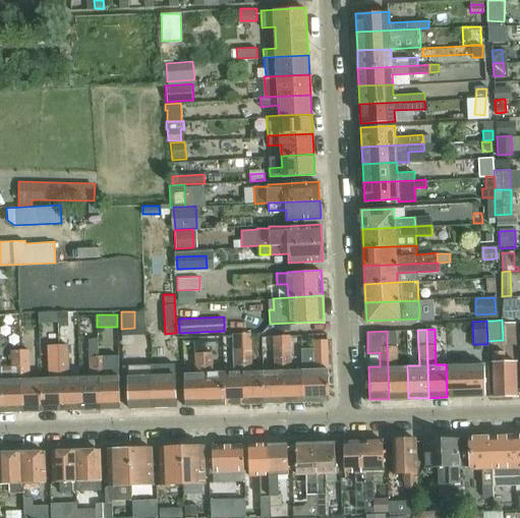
[(408,398),(407,365),(397,366),(396,331),(387,331),(389,399),(408,398)]
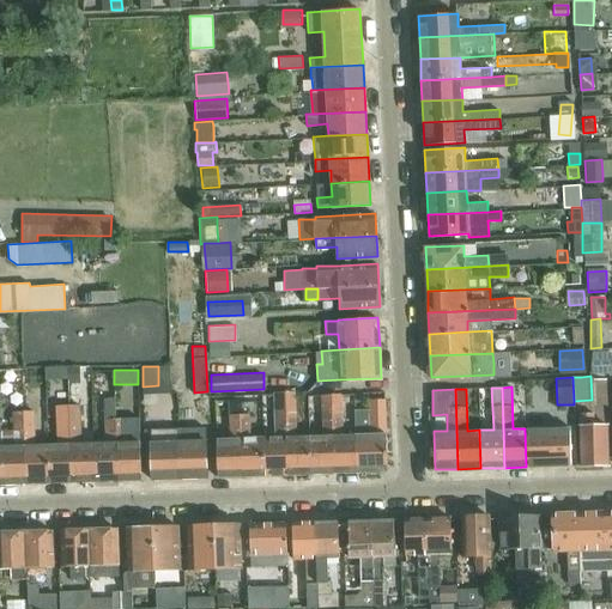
[(295,410),(295,391),(285,393),(285,395),(285,412),(295,410)]
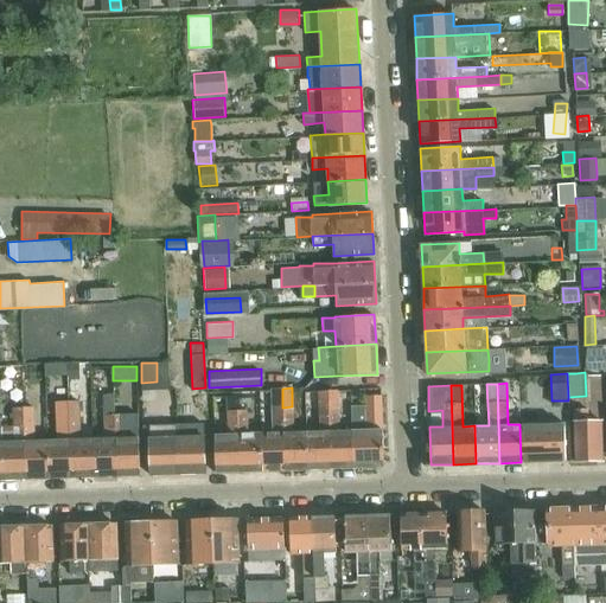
[(318,391),(318,406),(329,405),(338,405),(338,390),(318,391)]
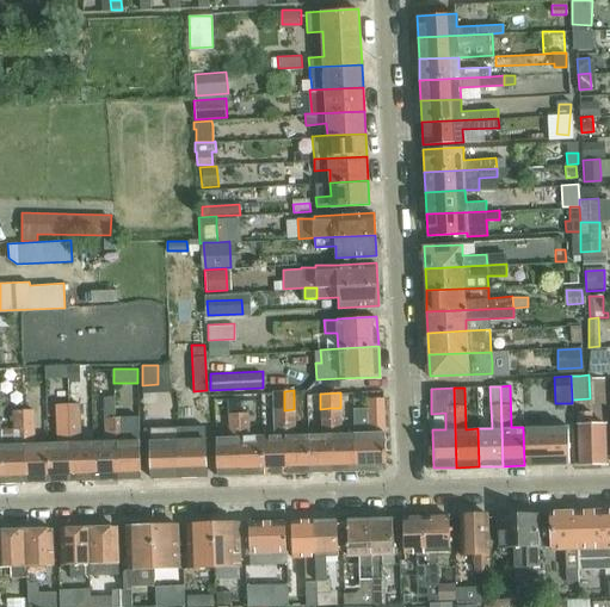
[(275,410),(284,410),(284,394),(273,394),(275,410)]
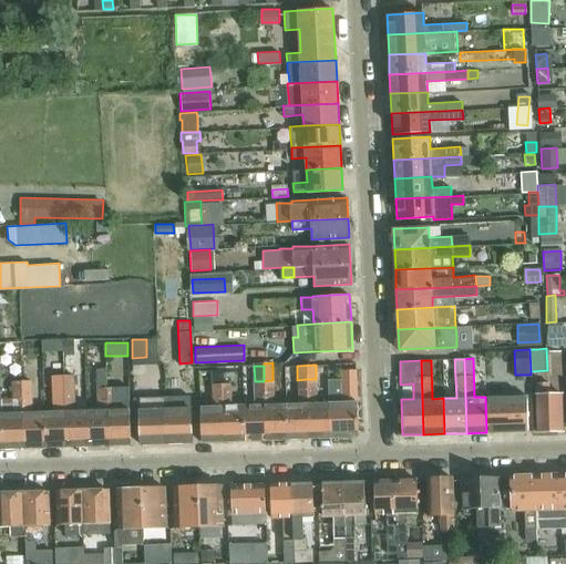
[(96,369),(98,388),(106,387),(106,369),(96,369)]
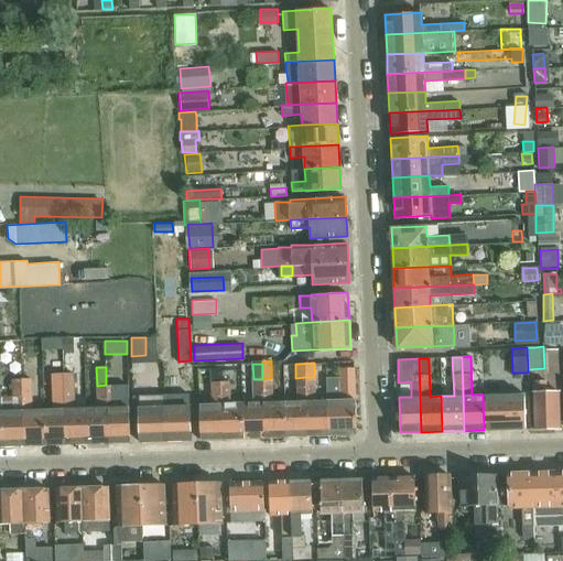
[(356,431),(354,367),(340,367),(340,376),(326,377),(326,399),(327,435),(356,434),(356,431)]
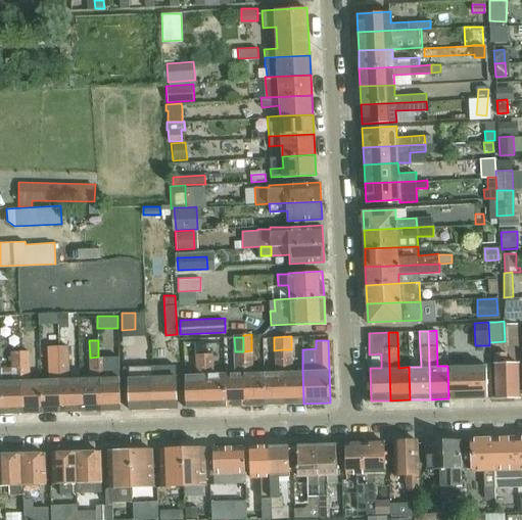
[(67,345),(50,345),(50,359),(67,358),(67,345)]
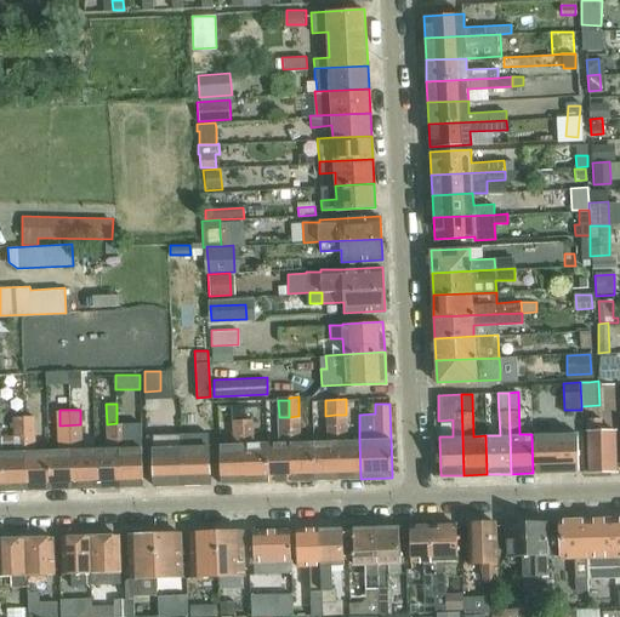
[(243,410),(232,410),(232,420),(243,420),(243,410)]
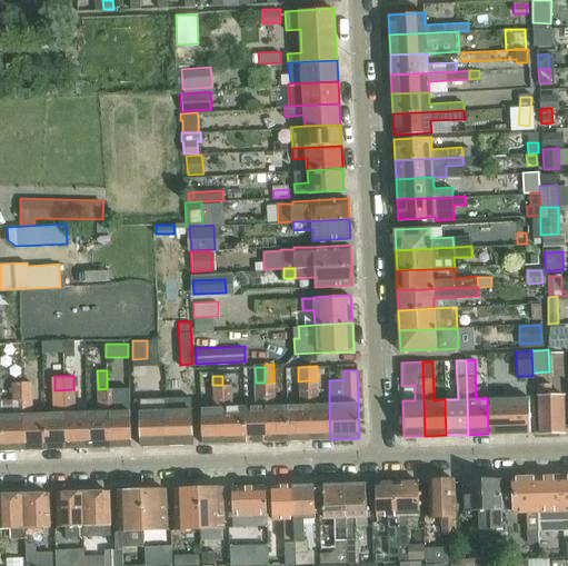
[(308,380),(298,381),(299,405),(309,404),(308,380)]
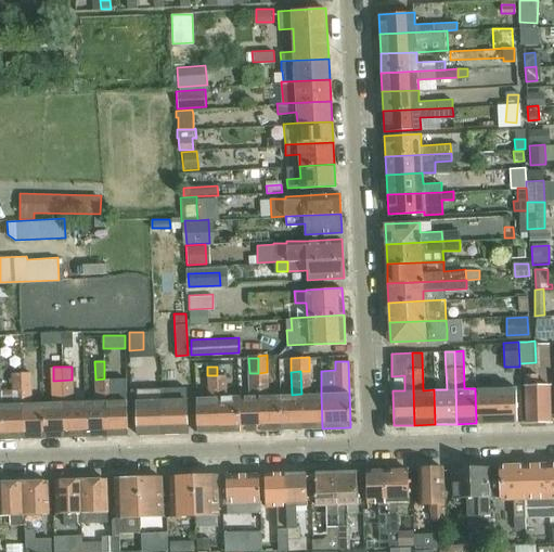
[(310,394),(309,371),(300,371),(301,394),(310,394)]
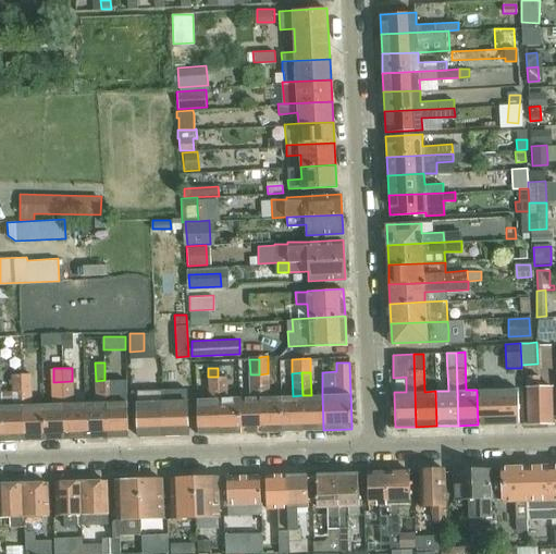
[(42,439),(41,404),(32,404),(31,373),(12,373),(12,391),(13,405),(22,405),(23,440),(42,439)]
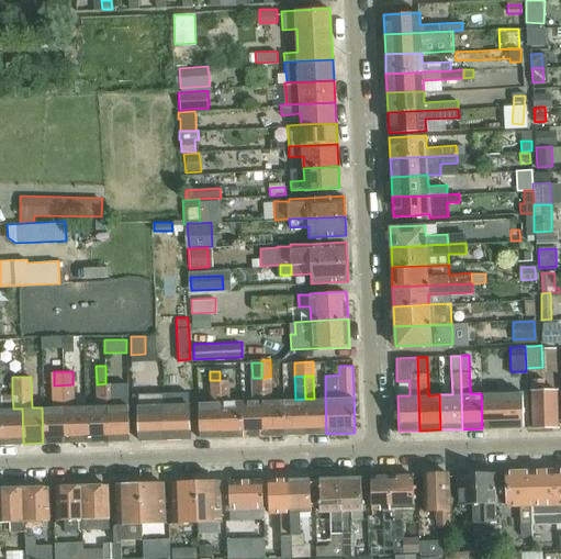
[(285,435),(283,400),(271,400),(270,377),(261,378),(262,435),(285,435)]
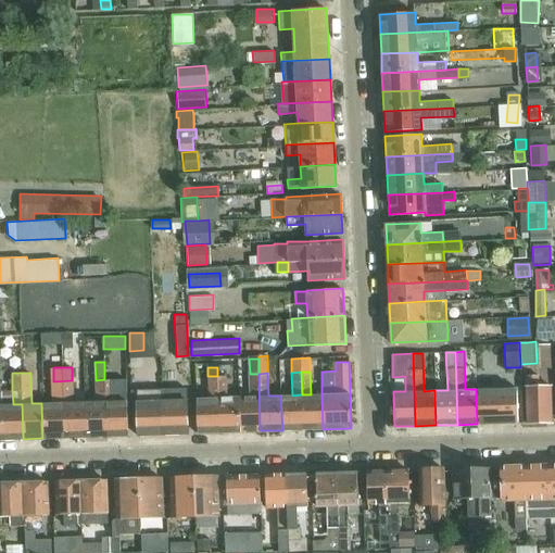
[(260,430),(259,374),(250,374),(251,397),(239,397),(240,431),(260,430)]
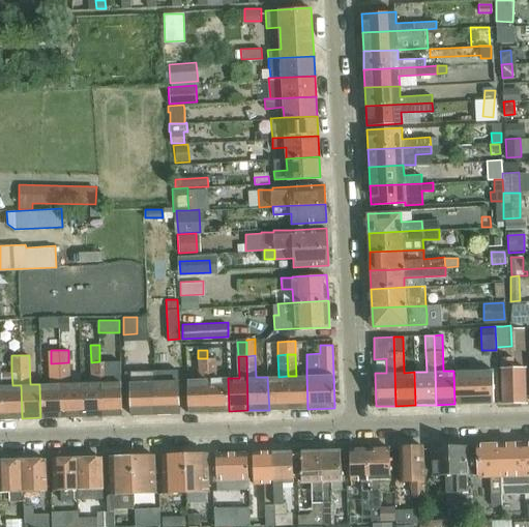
[(526,402),(525,367),(513,368),(512,356),(500,357),(502,403),(526,402)]
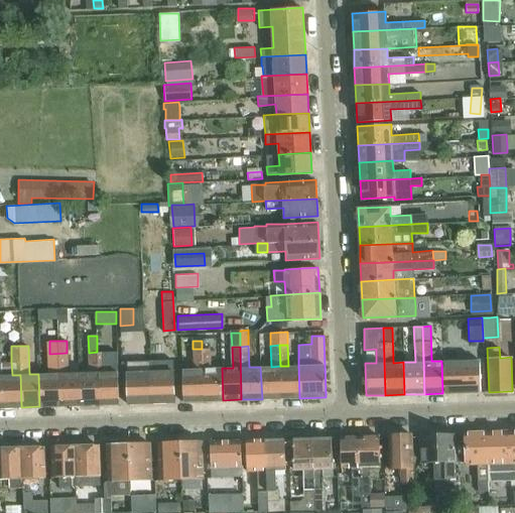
[(223,400),(222,368),(211,368),(210,348),(202,349),(204,401),(223,400)]
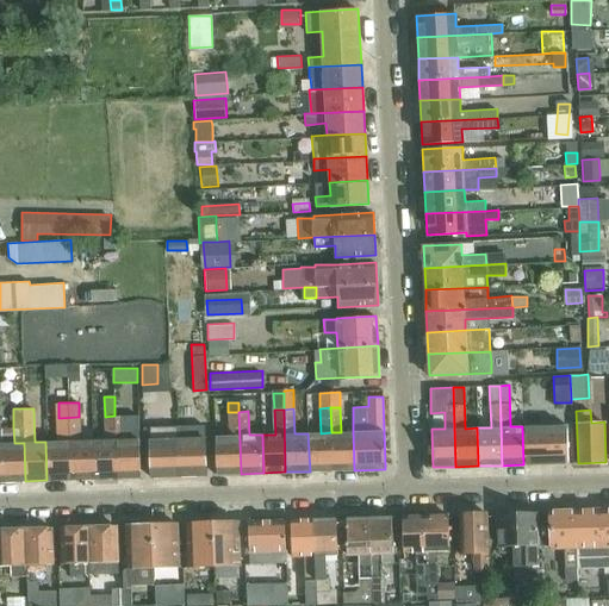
[(229,436),(216,436),(217,474),(241,474),(238,412),(228,412),(229,436)]
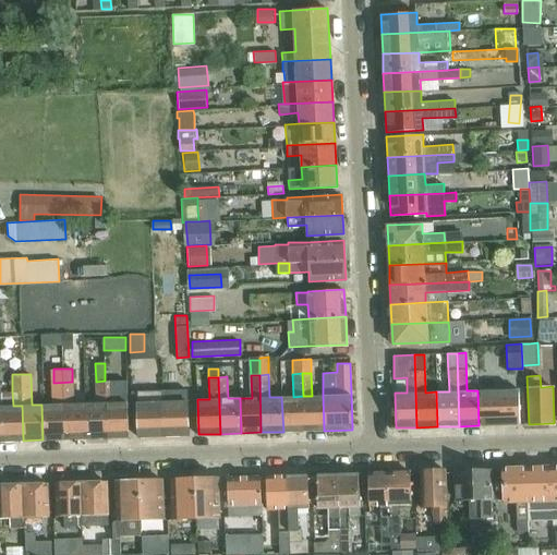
[(107,437),(106,402),(105,381),(96,382),(97,402),(84,403),(85,438),(107,437)]
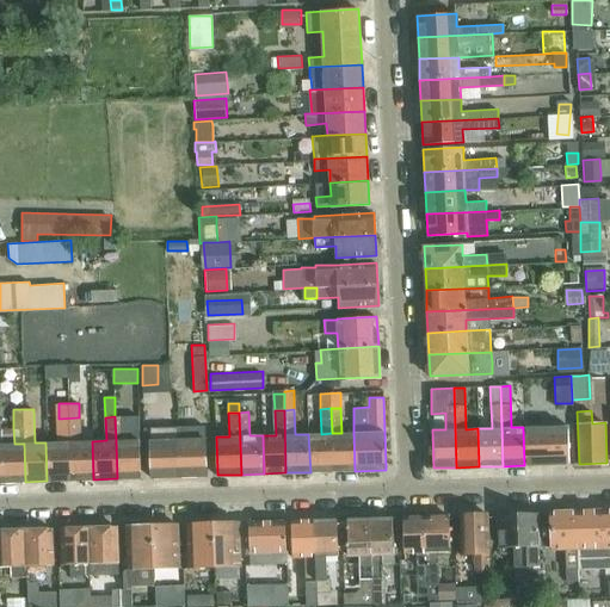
[(141,478),(140,440),(140,439),(127,439),(125,416),(115,416),(116,440),(117,478),(141,478)]
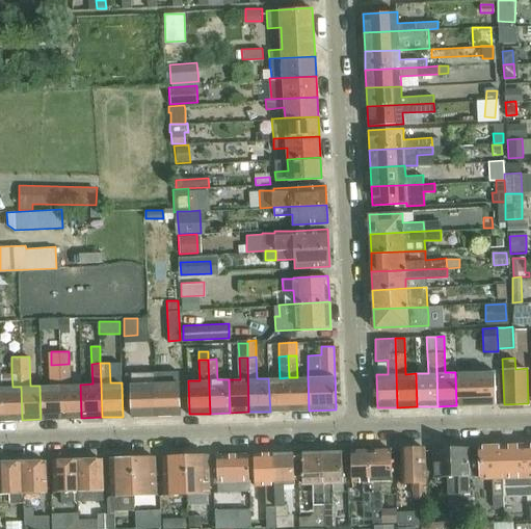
[(69,364),(51,365),(49,365),(50,386),(59,386),(70,385),(69,364)]
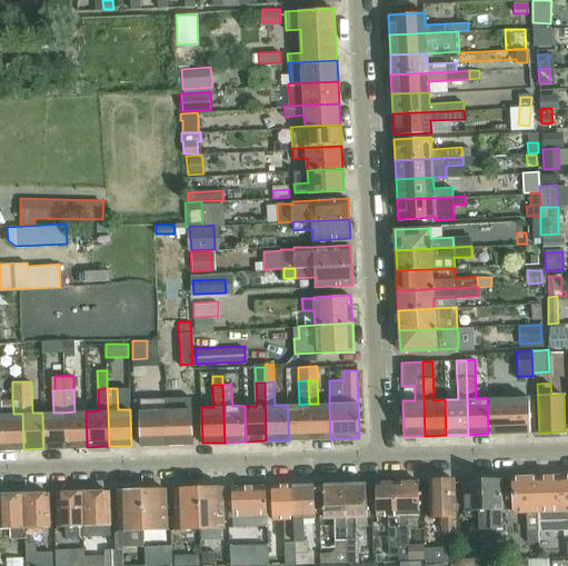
[(529,433),(528,389),(509,389),(510,397),(487,398),(488,434),(529,433)]
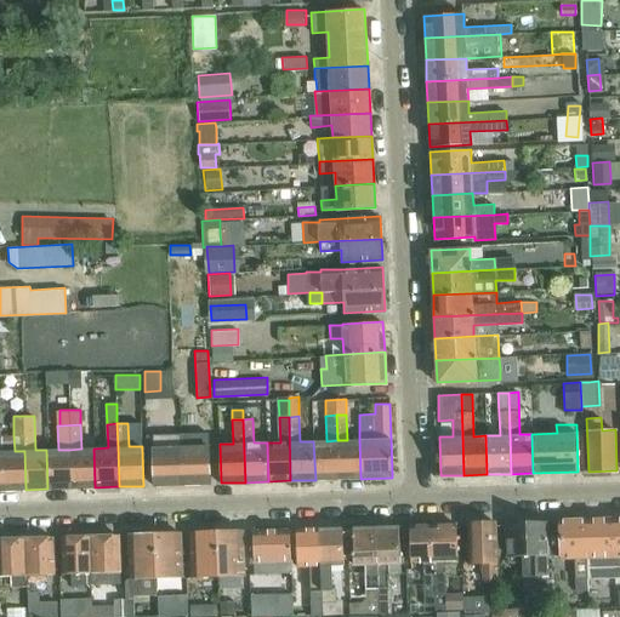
[(210,484),(209,446),(208,432),(180,433),(181,484),(210,484)]
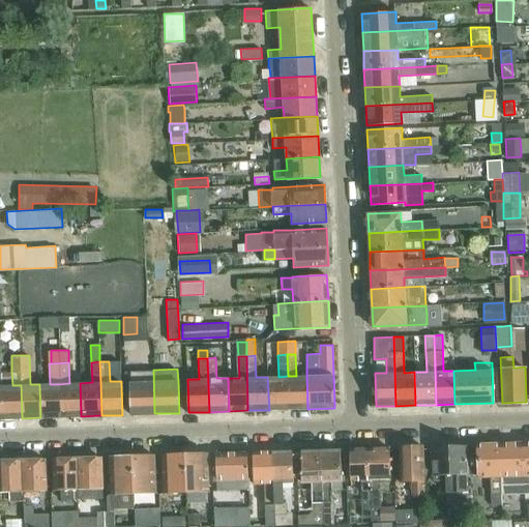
[(154,413),(153,370),(125,371),(125,383),(130,383),(131,414),(154,413)]
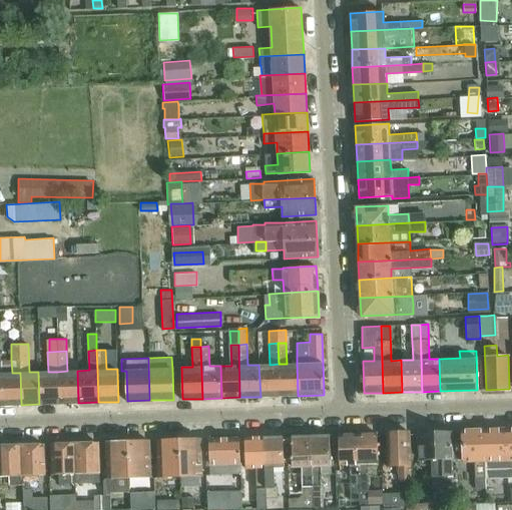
[(11,360),(1,361),(2,405),(21,405),(20,373),(12,373),(11,360)]
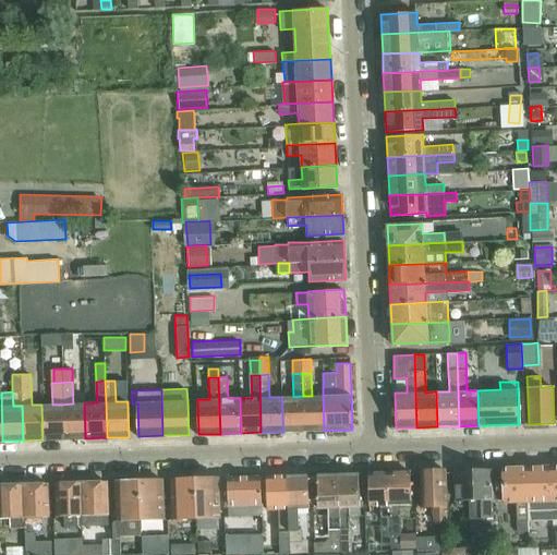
[(312,396),(303,396),(304,431),(324,431),(323,395),(312,396)]
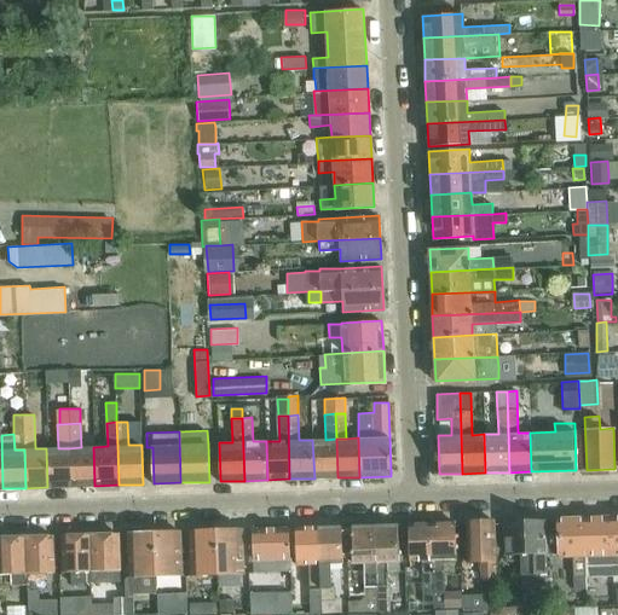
[(336,439),(325,440),(312,440),(315,479),(338,477),(336,439)]
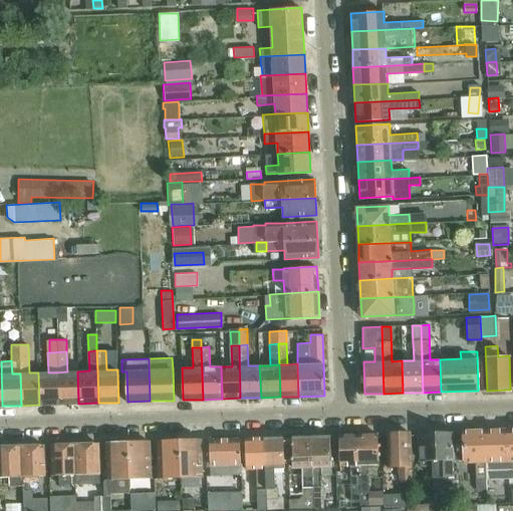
[(67,371),(57,372),(58,405),(78,404),(77,371),(67,371)]
